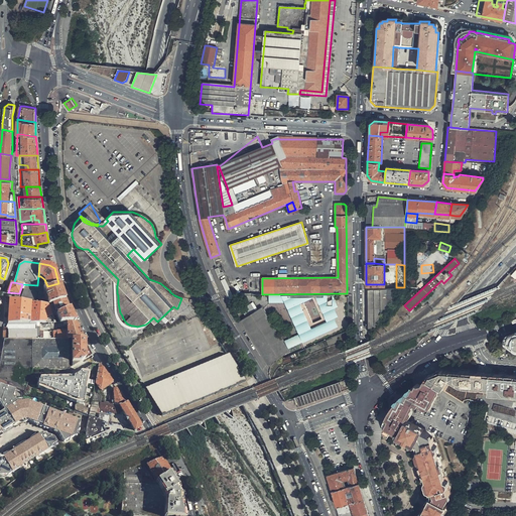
[(47,286),(43,286),(46,295),(50,293),(51,295),(46,296),(48,303),(53,302),(66,299),(58,283),(47,286)]
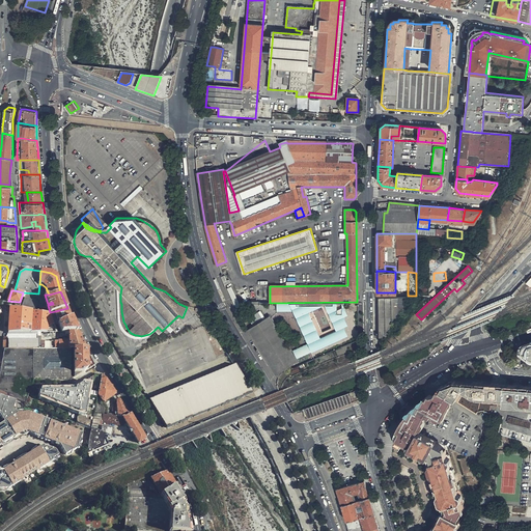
[(378,298),(379,340),(384,334),(388,331),(388,327),(391,322),(410,300),(411,297),(378,298)]
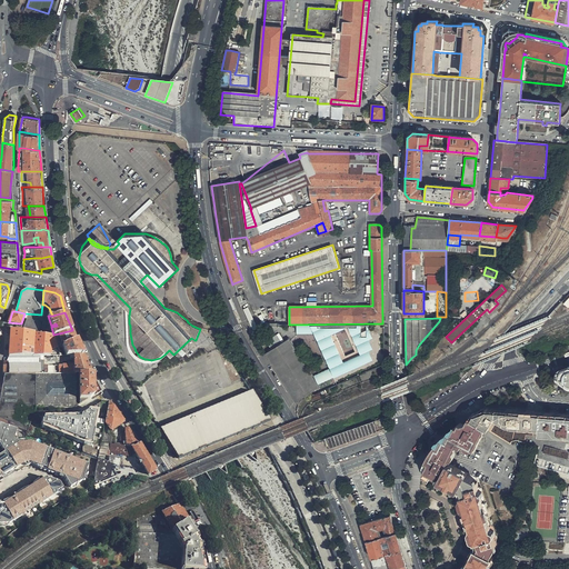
[(38,320),(26,319),(22,331),(33,332),(37,333),(38,320)]
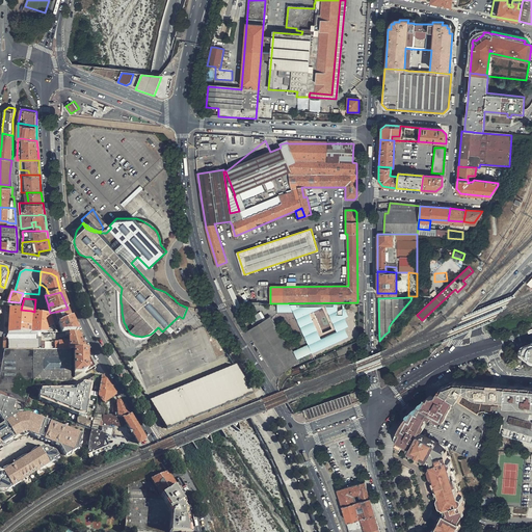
[(291,304),(310,345),(312,351),(344,338),(343,304),(291,304)]
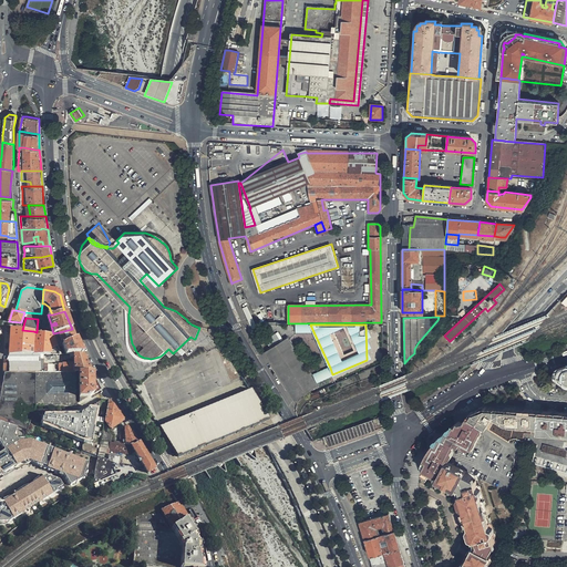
[(22,330),(10,328),(9,356),(33,356),(33,354),(33,331),(22,330)]
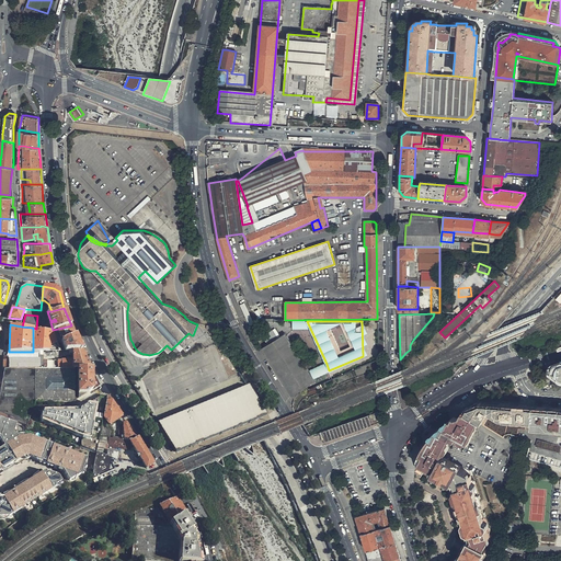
[(224,346),(210,324),(206,324),(205,328),(219,350),(224,346)]
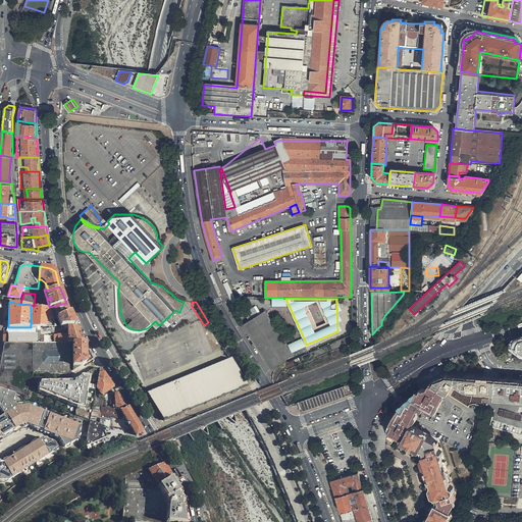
[(69,312),(66,303),(54,306),(58,316),(69,312)]
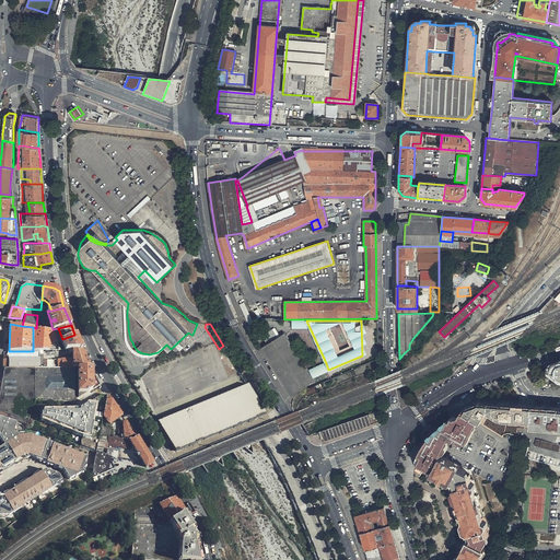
[(61,350),(53,329),(51,329),(36,328),(33,327),(33,350),(47,350),(61,350)]
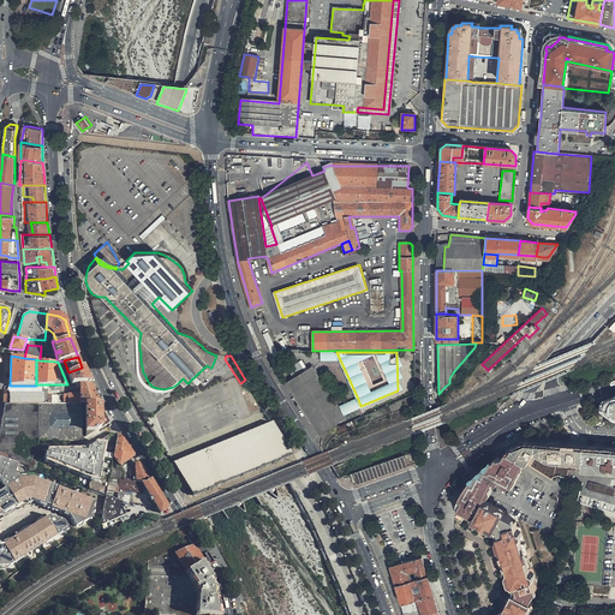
[(294,377),(308,366),(302,359),(288,369),(294,377)]
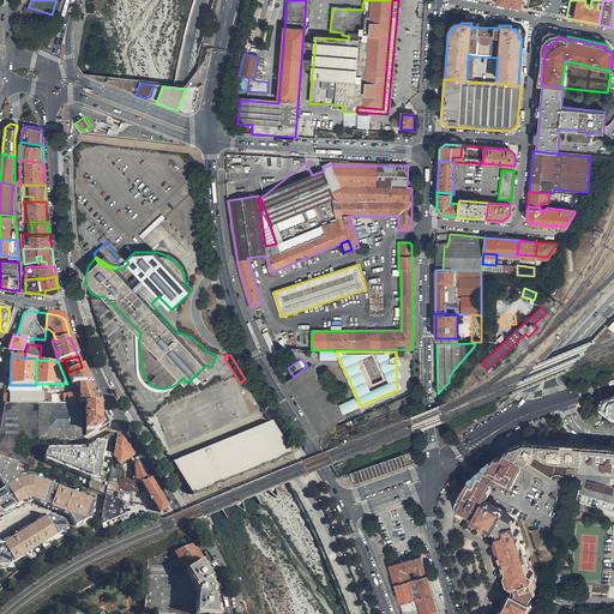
[(73,384),(89,383),(82,367),(68,372),(68,373),(73,384)]
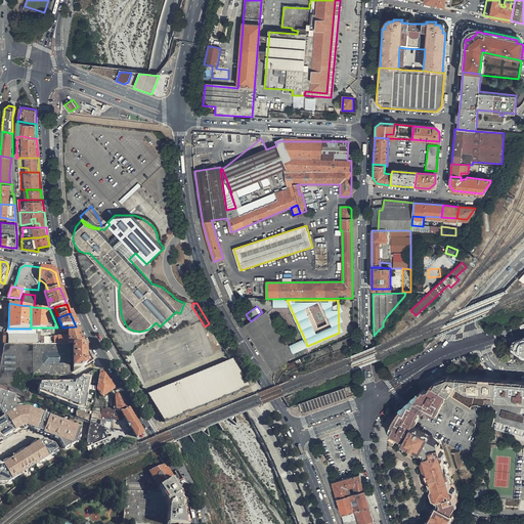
[(7,333),(3,333),(2,344),(4,344),(84,343),(76,326),(62,328),(63,332),(68,332),(68,336),(44,336),(41,336),(41,332),(37,332),(37,336),(7,337),(7,333)]
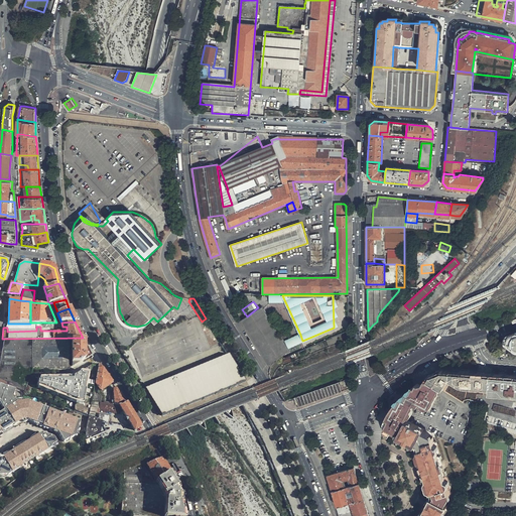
[(30,324),(8,324),(7,328),(7,332),(36,331),(36,327),(40,327),(40,331),(43,331),(43,323),(30,323),(30,324)]
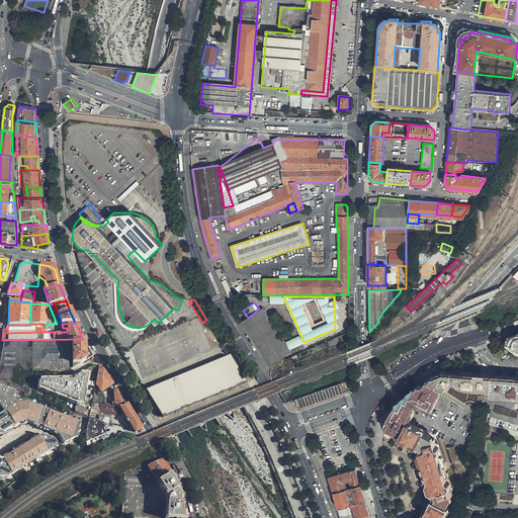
[(304,342),(301,336),(285,343),(288,348),(304,342)]
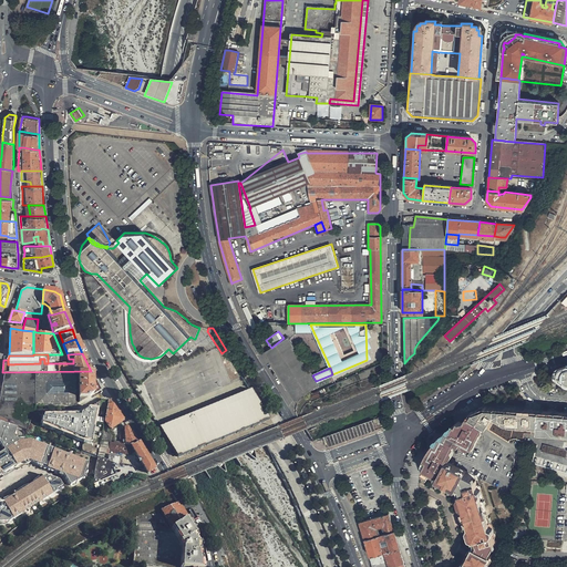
[(557,385),(558,385),(564,381),(559,370),(552,372),(557,385)]
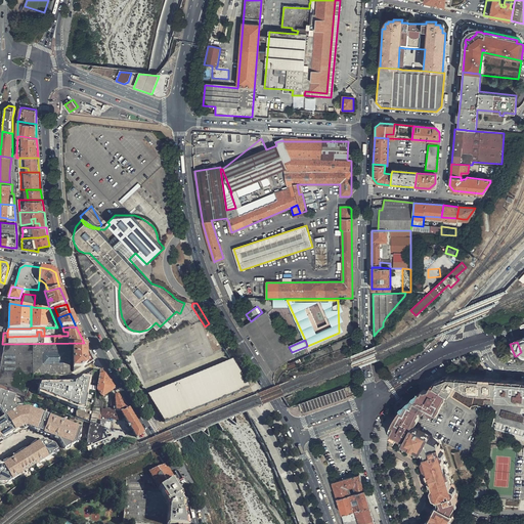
[(93,361),(84,343),(4,344),(0,364),(0,389),(6,391),(13,394),(25,398),(33,376),(59,376),(69,376),(93,361)]
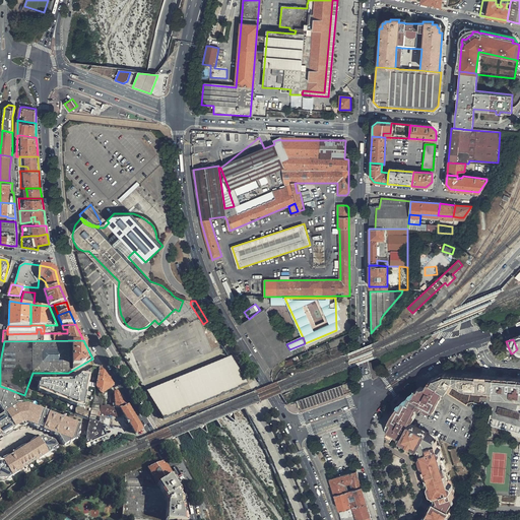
[(247,384),(230,356),(145,392),(163,418),(247,384)]
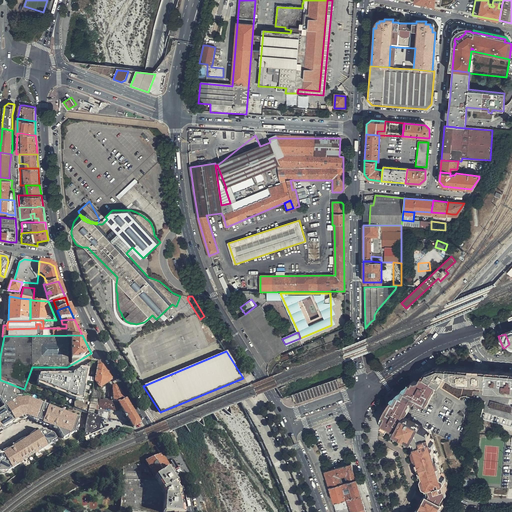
[(88,413),(89,412),(97,361),(92,360),(69,374),(69,375),(69,376),(59,375),(59,377),(48,375),(48,374),(47,374),(46,376),(39,374),(37,385),(45,386),(45,388),(56,390),(56,391),(69,394),(69,395),(75,396),(73,407),(88,413)]
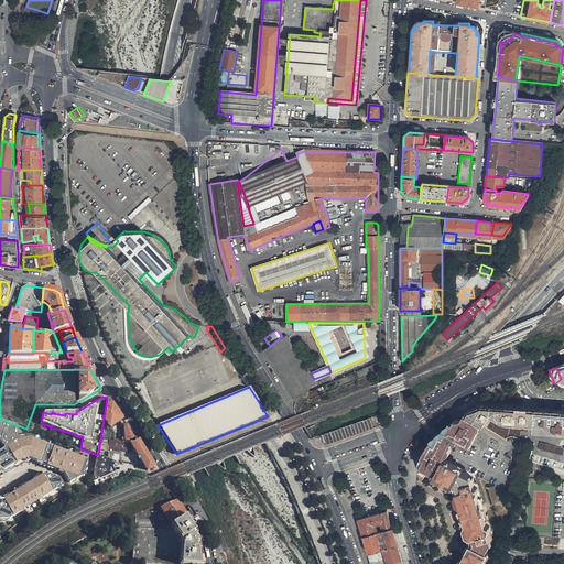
[(147,469),(154,466),(127,424),(123,425),(125,431),(125,442),(121,442),(109,440),(110,434),(106,429),(122,418),(108,398),(107,397),(107,398),(98,454),(114,462),(118,463),(120,456),(107,454),(108,448),(130,452),(131,445),(147,469)]
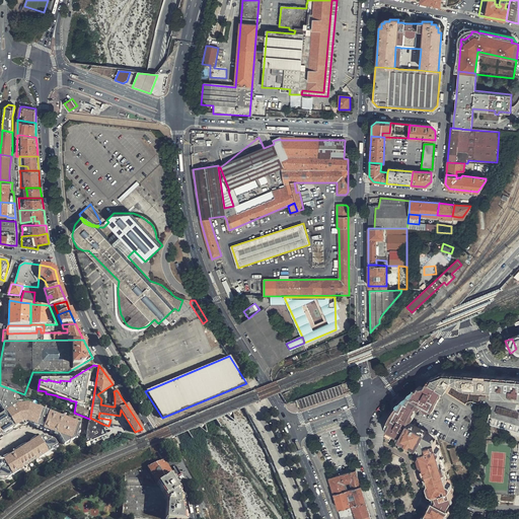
[(40,400),(74,413),(76,401),(70,400),(70,399),(57,396),(57,395),(46,393),(46,391),(38,390),(40,379),(47,381),(48,379),(49,379),(49,380),(60,382),(60,380),(59,379),(59,372),(32,372),(24,394),(40,400)]
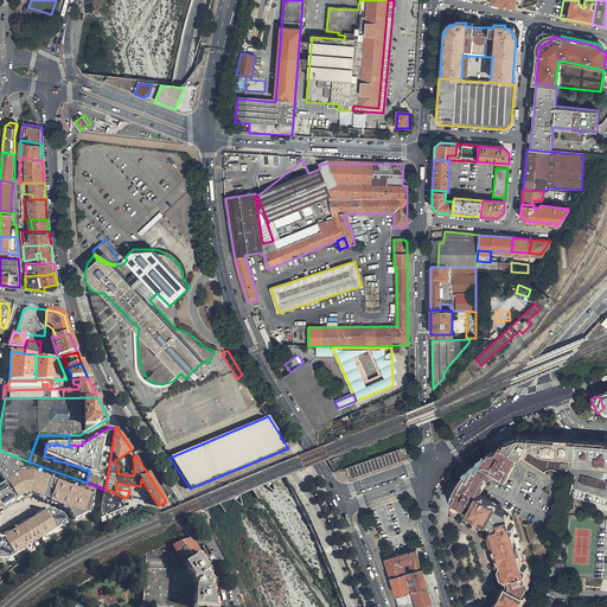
[(500,443),(499,446),(500,447),(517,457),(519,458),(523,453),(524,451),(528,446),(543,457),(575,459),(575,465),(582,465),(606,466),(606,442),(588,441),(518,438),(503,441),(500,443)]
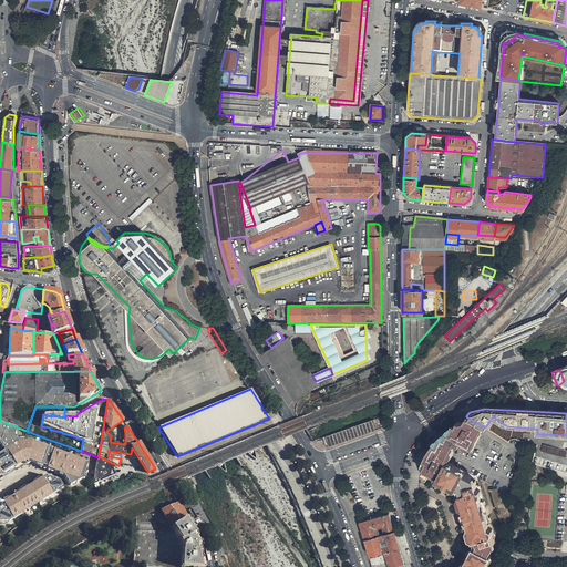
[(382,415),(322,437),(326,447),(347,442),(346,440),(382,426),(382,415)]
